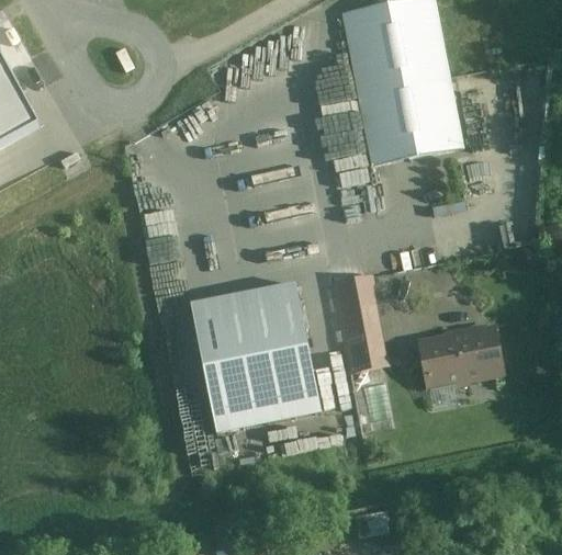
[(401,0),(344,11),(375,163),(461,146),(436,0),(401,0)]
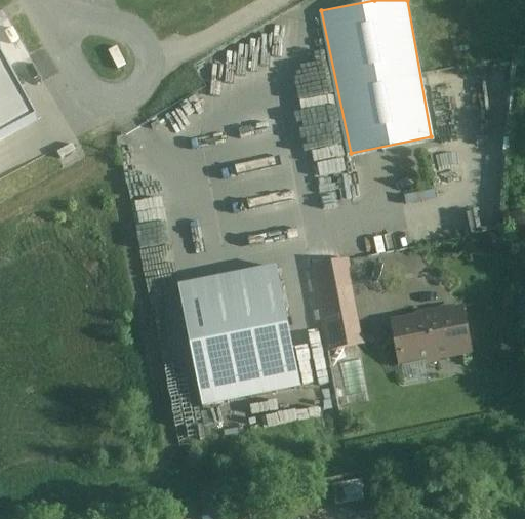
[(0,135),(38,116),(0,46),(0,135)]
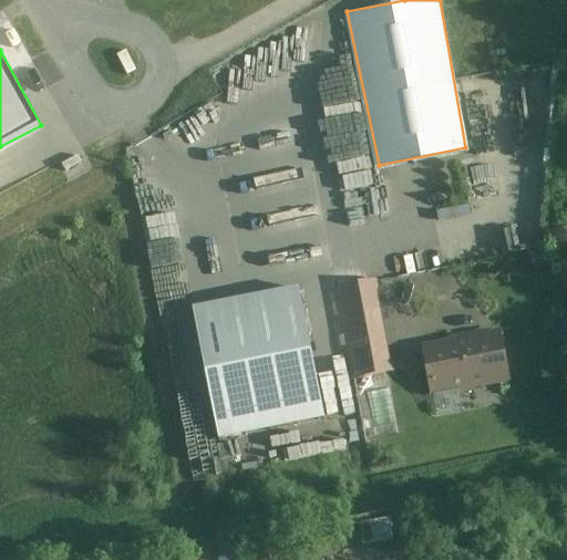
[(371,278),(337,284),(353,374),(390,367),(371,278)]
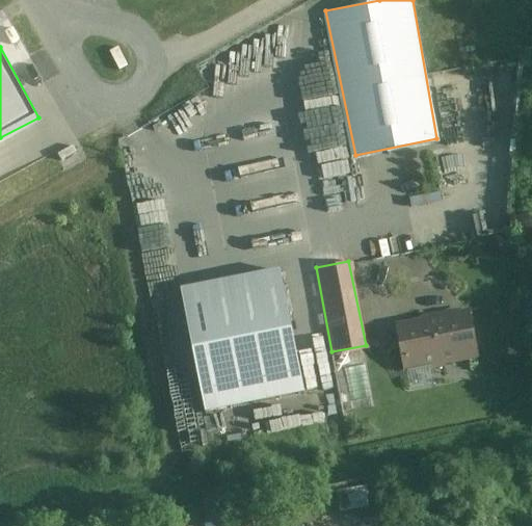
[(281,267),(180,287),(205,410),(304,390),(281,267)]
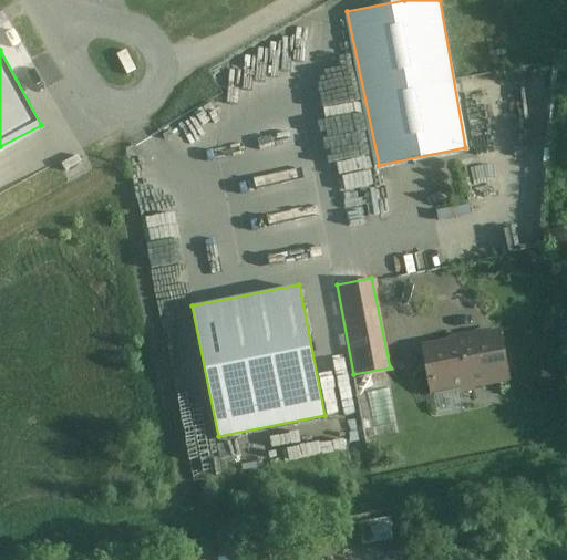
[(500,330),(424,345),(433,389),(453,385),(457,389),(474,385),(473,381),(507,374),(500,330)]
